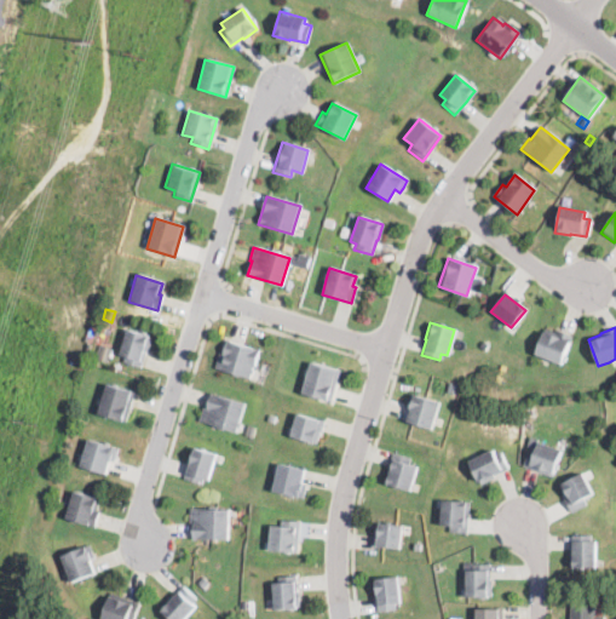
[(542,328),(553,332),(553,330),(570,336),(559,365),(539,357),(533,355),(542,328)]
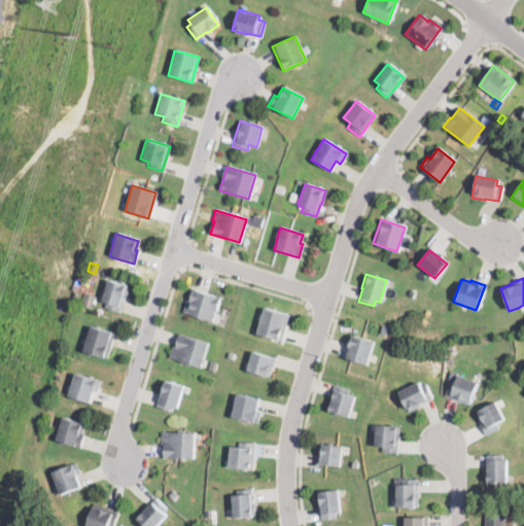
[(124,296),(123,301),(123,300),(118,313),(103,308),(105,303),(100,302),(106,281),(127,287),(124,296)]
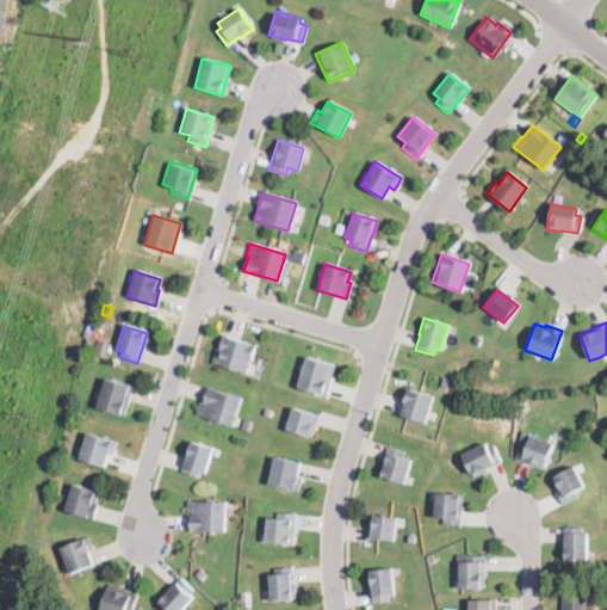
[(254,345),(249,362),(248,362),(245,373),(210,363),(212,355),(214,350),(217,351),(221,337),(254,345)]
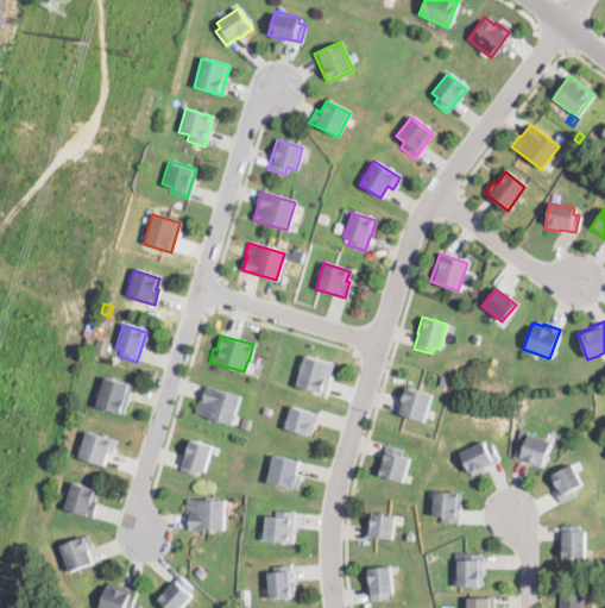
[(108,340),(105,355),(94,351),(98,337),(108,340)]
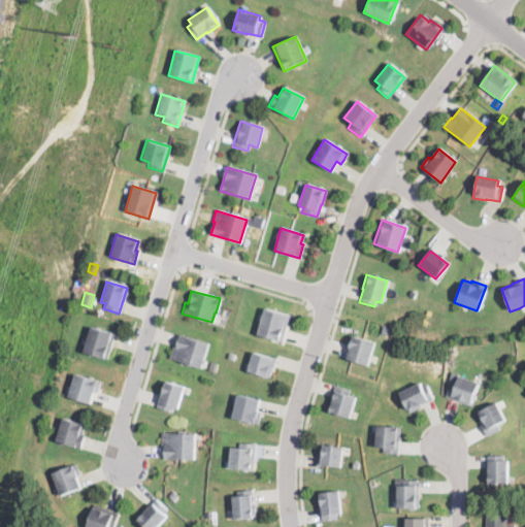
[(280,342),(256,335),(264,309),(288,317),(280,342)]
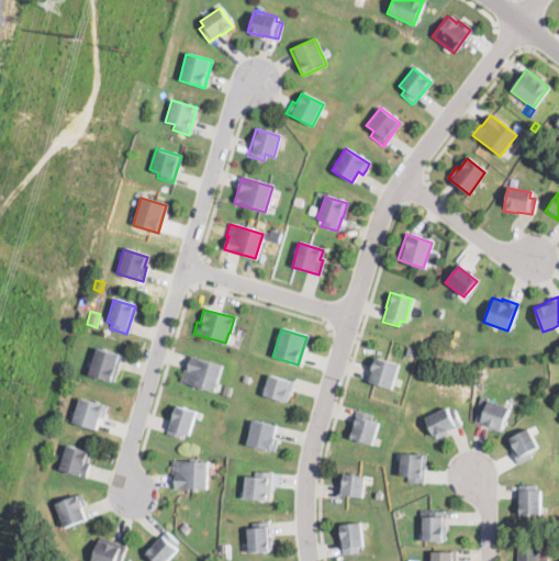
[(121,357),(112,383),(87,376),(94,348),(121,357)]
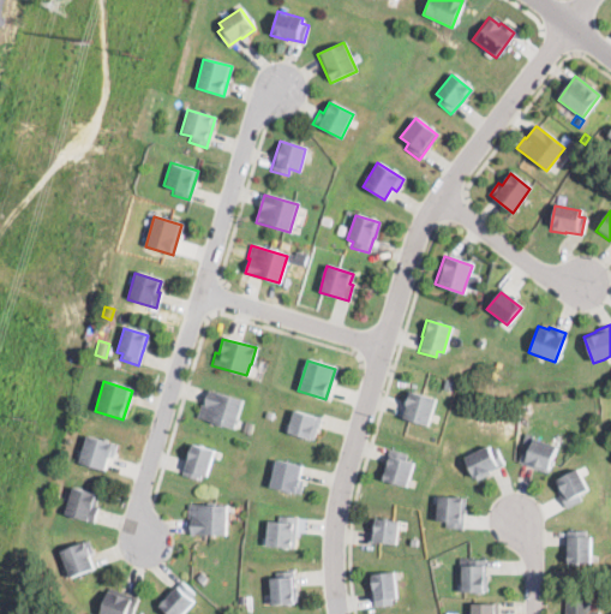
[(241,400),(235,421),(233,429),(196,418),(201,405),(202,406),(207,391),(241,400)]
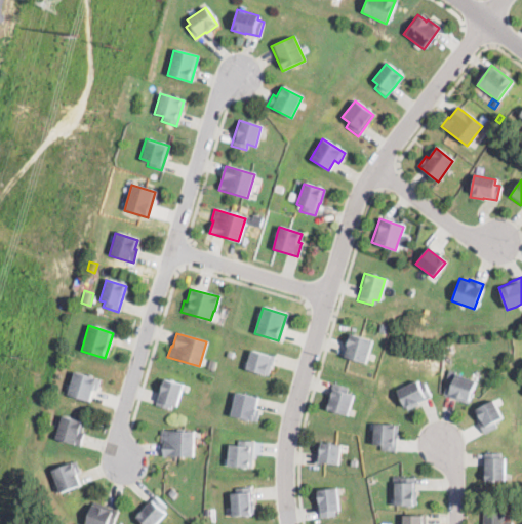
[(365,360),(364,364),(343,357),(346,346),(343,345),(346,333),(371,340),(365,360)]
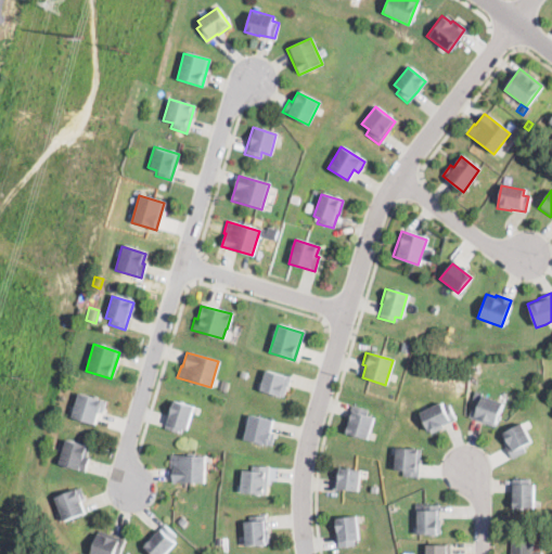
[(289,378),(286,387),(285,386),(282,397),(259,390),(265,371),(289,378)]
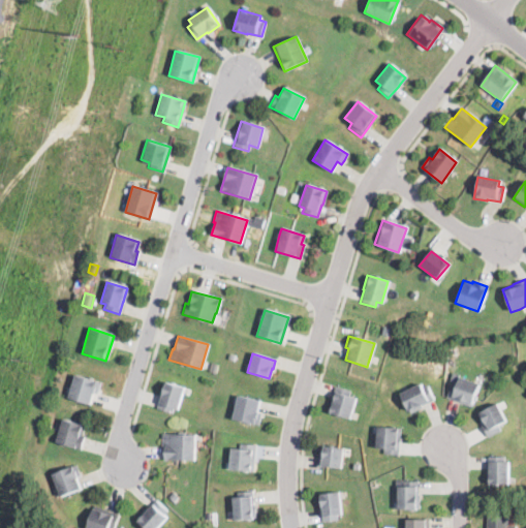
[(456,374),(454,382),(447,380),(450,373),(456,374)]
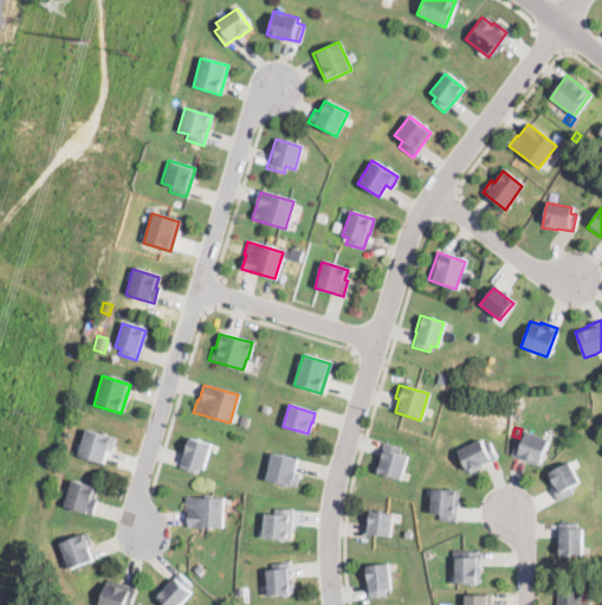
[(114,438),(109,451),(105,450),(102,464),(77,456),(78,454),(85,430),(114,438)]
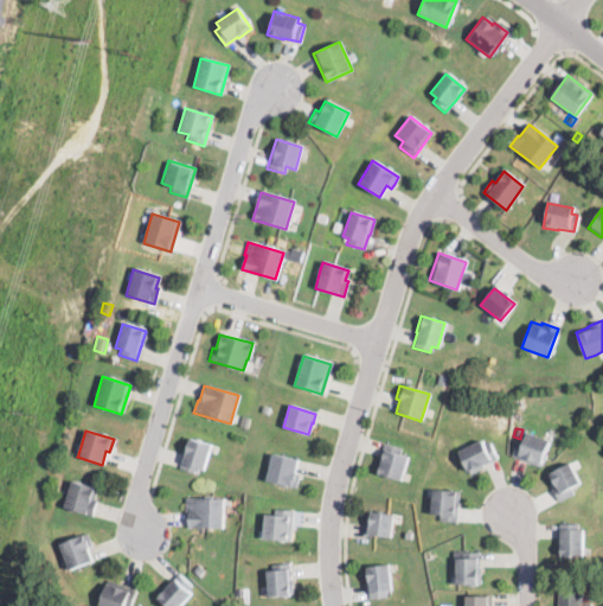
[(547,441),(538,467),(510,458),(515,440),(521,442),(525,433),(547,441)]
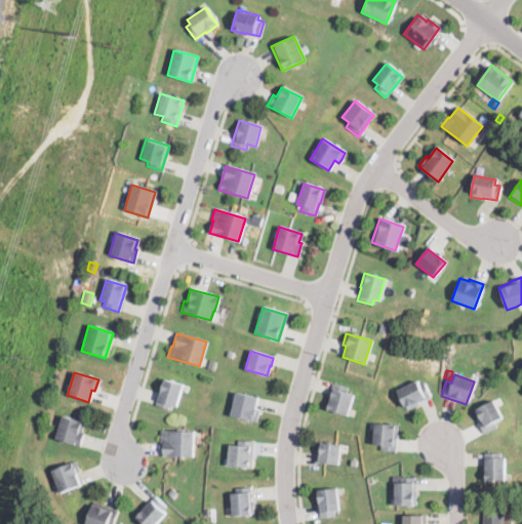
[(179,392),(173,410),(154,405),(157,394),(161,379),(182,386),(179,392)]
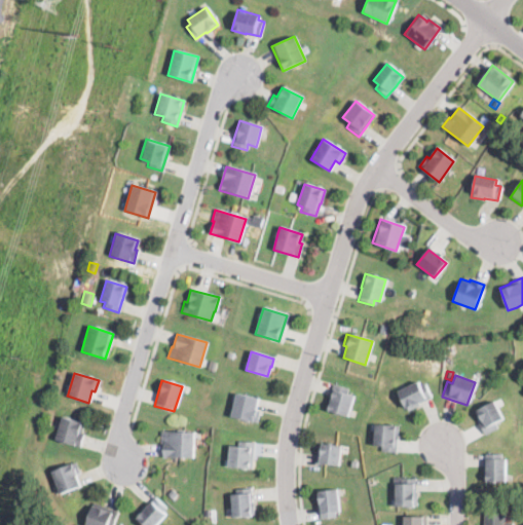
[(415,382),(417,386),(422,384),(430,399),(417,405),(418,406),(407,412),(397,391),(415,382)]
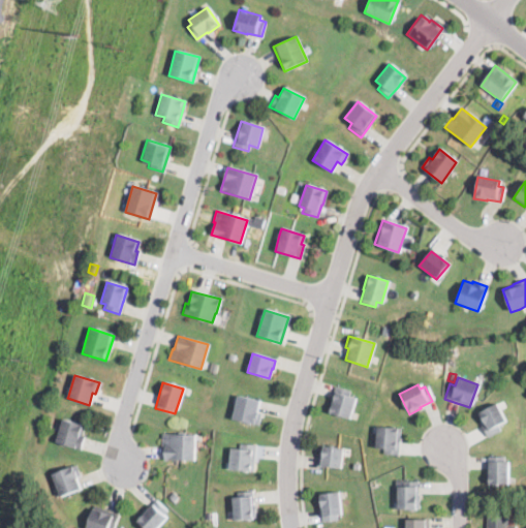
[(350,412),(348,418),(326,410),(334,387),(348,392),(347,395),(356,398),(350,412)]
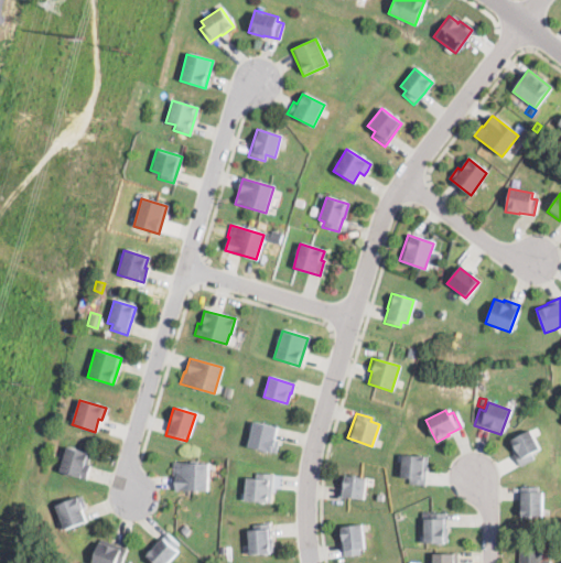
[(276,446),(274,453),(247,447),(252,422),(276,428),(272,442),(277,442),(276,446)]
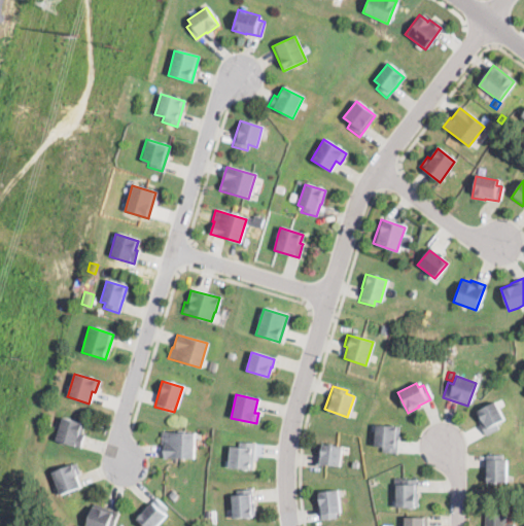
[(496,430),(485,436),(478,423),(479,422),(475,413),(493,404),(502,420),(494,424),(496,430)]
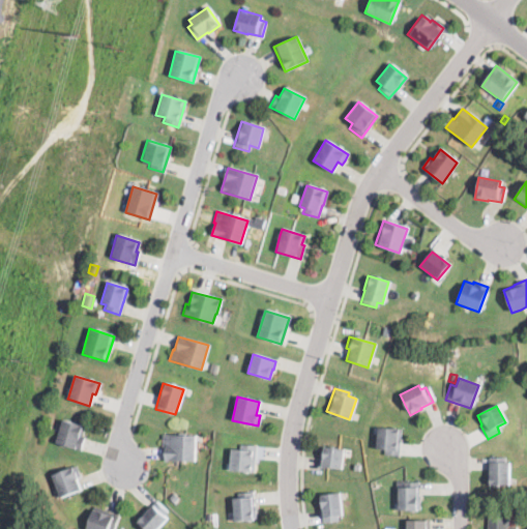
[(83,438),(79,450),(54,443),(61,421),(83,428),(81,437),(83,438)]
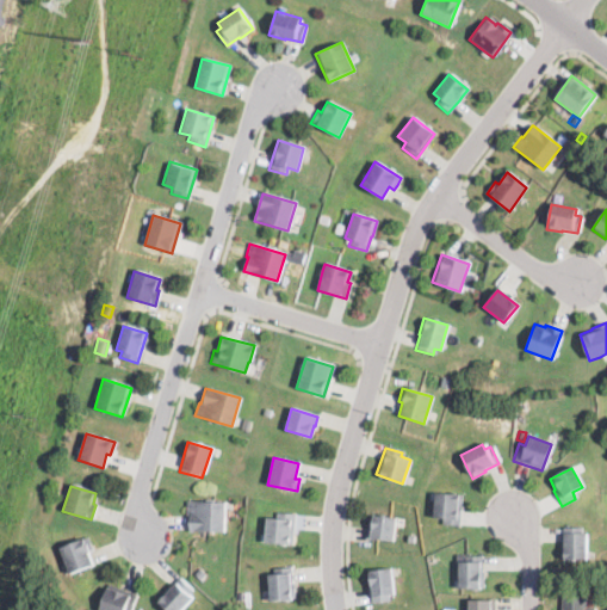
[(459,525),(441,525),(441,519),(433,518),(433,493),(460,494),(459,525)]
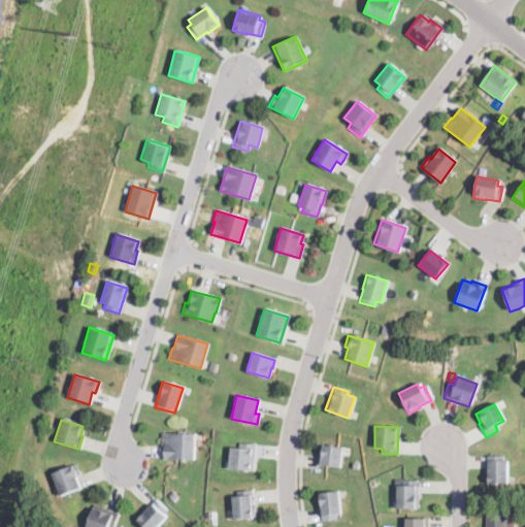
[(193,441),(193,459),(161,458),(162,448),(160,447),(160,434),(193,434),(193,441)]
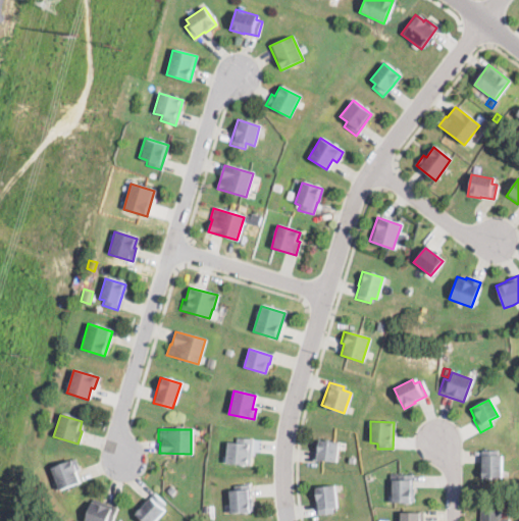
[(250,440),(249,452),(249,465),(225,464),(226,444),(235,444),(236,438),(250,439),(250,440)]
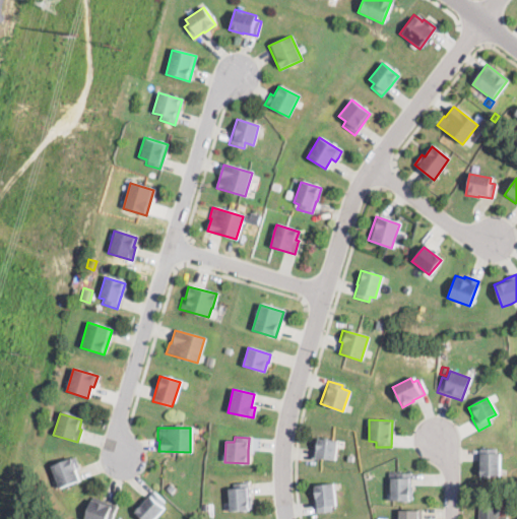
[(335,442),(333,461),(310,458),(311,450),(315,450),(316,440),(335,442)]
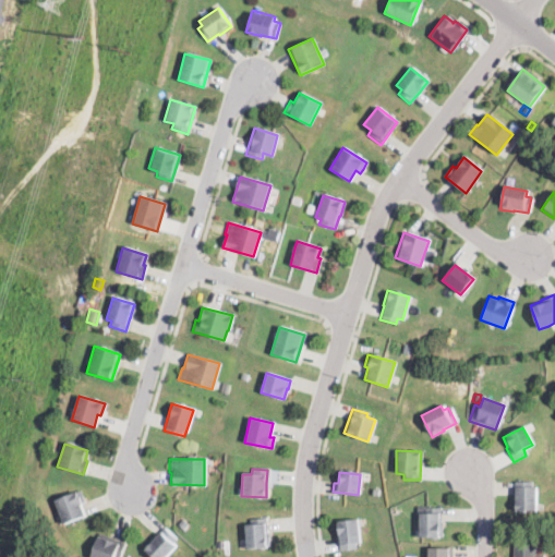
[(530,482),(530,487),(535,487),(535,510),(513,510),(513,497),(514,497),(514,482),(530,482)]
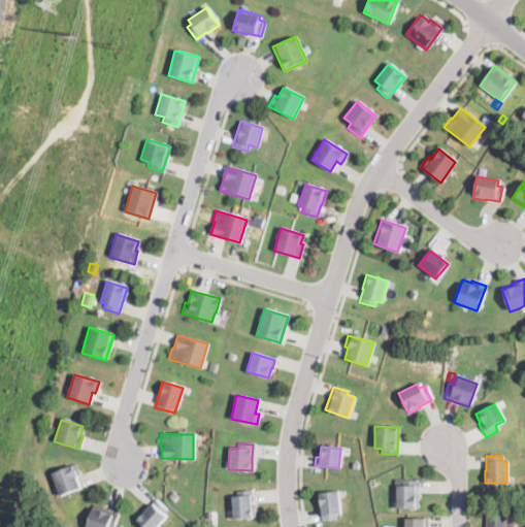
[(78,488),(58,496),(50,474),(74,464),(78,475),(74,476),(78,488)]
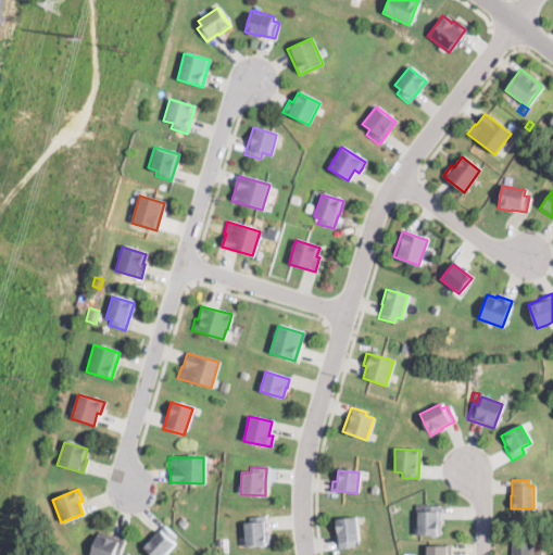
[(438,519),(438,521),(439,521),(439,534),(417,534),(416,512),(422,512),(422,507),(438,507),(438,519)]
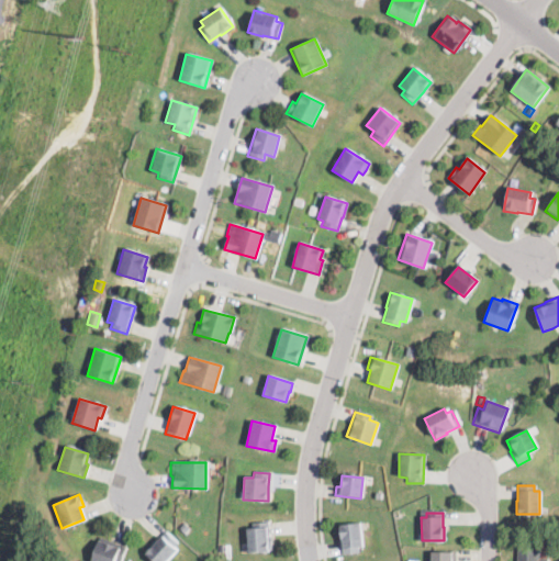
[(188,527),(182,533),(178,527),(183,523),(188,527)]
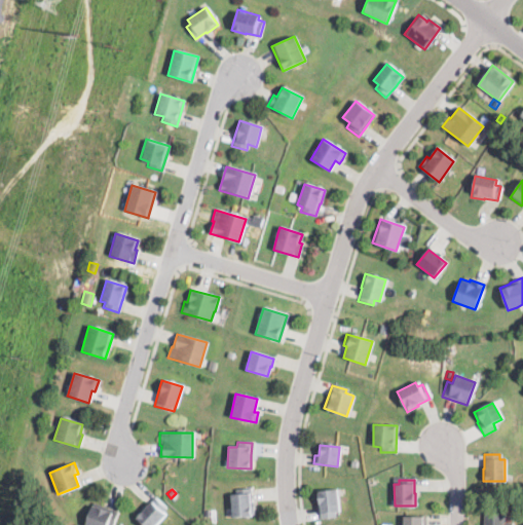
[(250,501),(250,502),(252,501),(253,517),(231,518),(230,511),(229,495),(234,495),(234,490),(249,489),(250,501)]
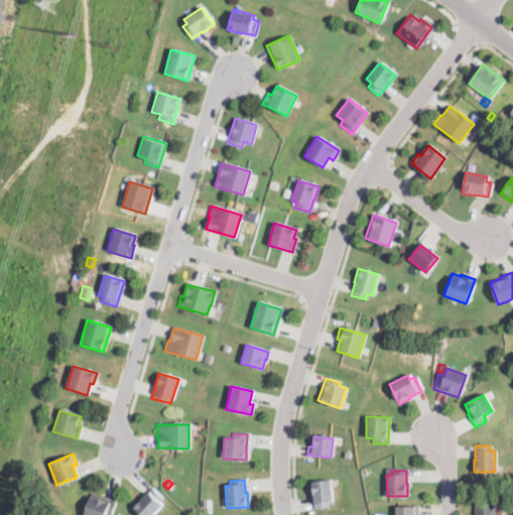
[(328,508),(311,510),(309,493),(311,493),(310,483),(329,480),(332,502),(327,502),(328,508)]
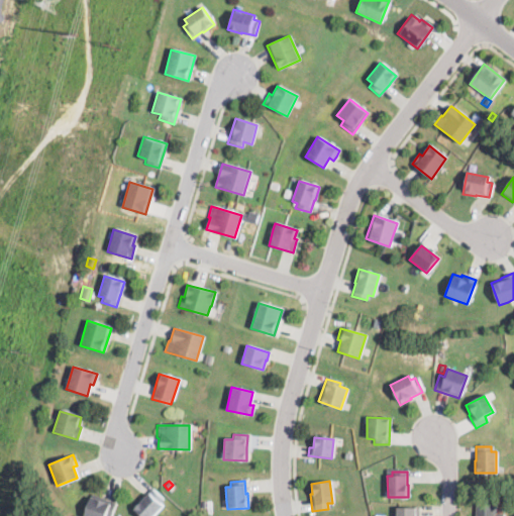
[(139,515),(131,509),(149,489),(162,500),(158,504),(162,507),(152,515),(139,515)]
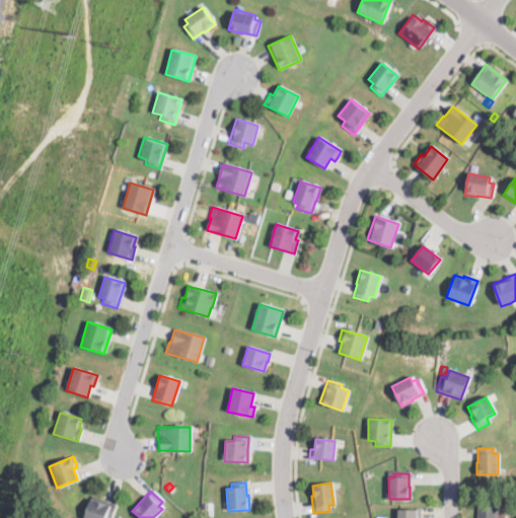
[(83,517),(88,499),(101,503),(102,501),(115,505),(111,517),(83,517)]
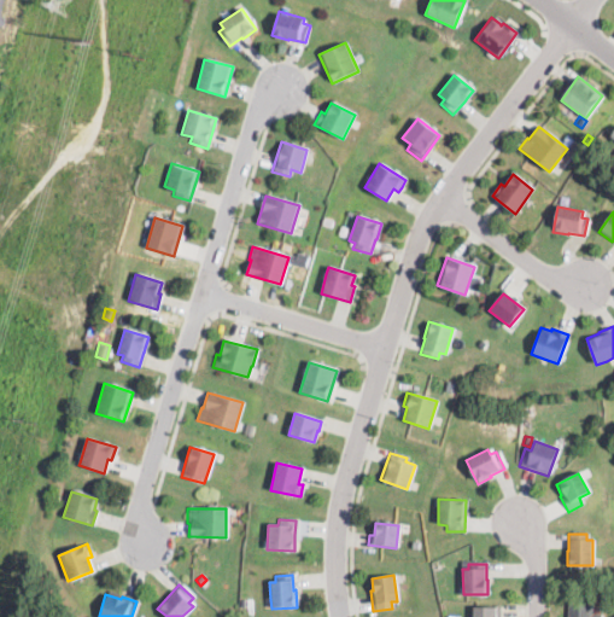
[(567,616),(567,600),(591,600),(591,616),(567,616)]
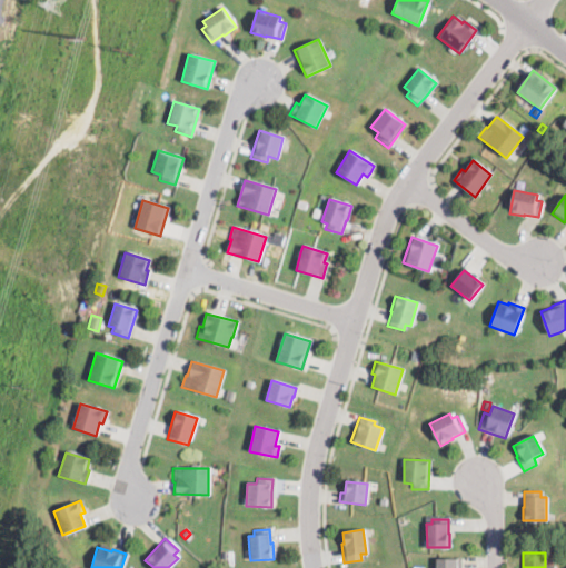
All buildings are outlined.
